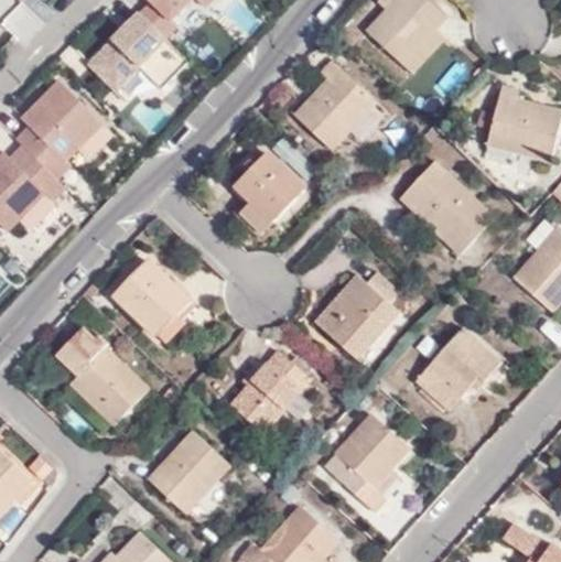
[(157,0),(170,12),(183,0),(157,0)]
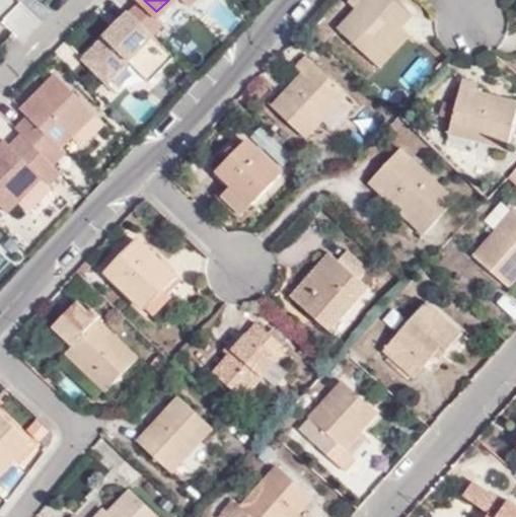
[(362,0),(357,6),(336,28),(368,59),(398,26),(409,15),(392,0),(362,0)]
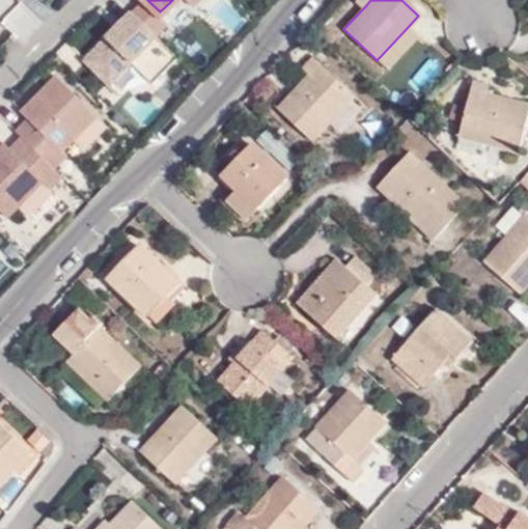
[(129,6),(79,55),(109,83),(156,33),(129,6)]
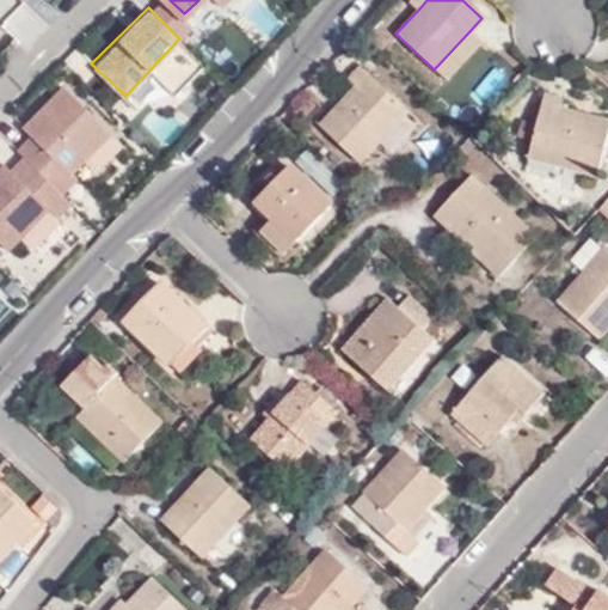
[(443,79),(478,42),(470,31),(434,69),(443,79)]
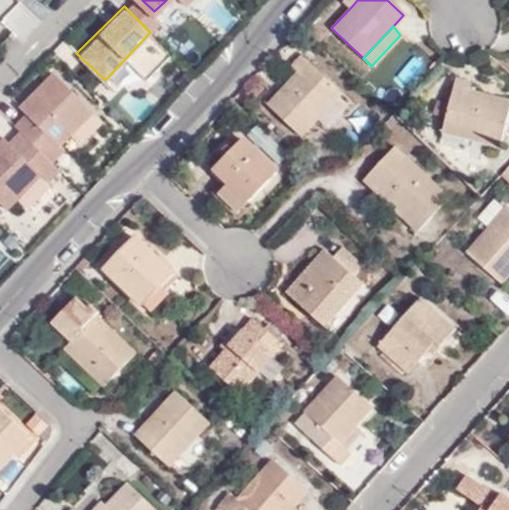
[(301,76),(284,94),(279,90),(266,103),(300,134),(340,91),(299,53),(289,64),(297,71),(301,76)]
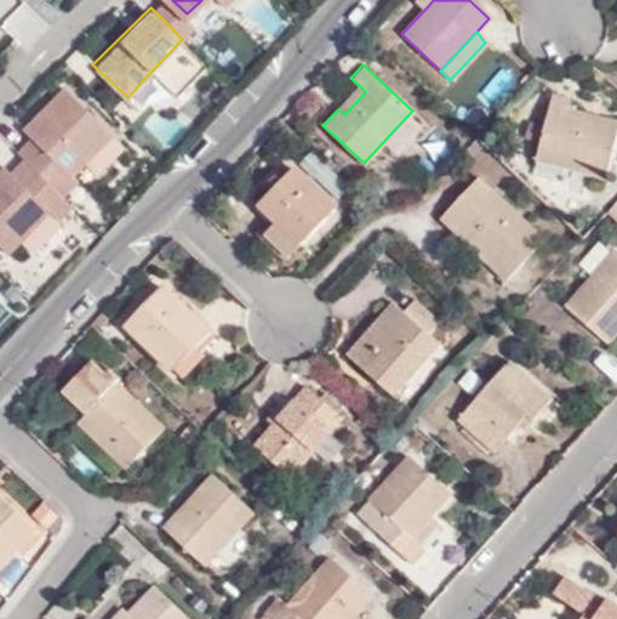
[(64,84),(21,121),(30,130),(70,171),(112,135),(64,84)]
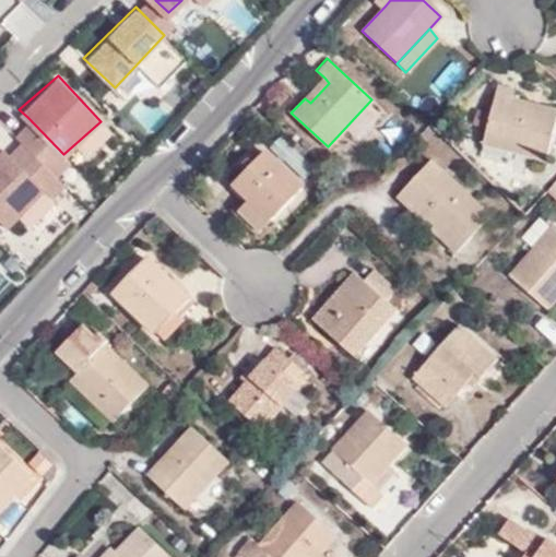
[(305,98),(310,103),(329,83),(324,78),(305,98)]
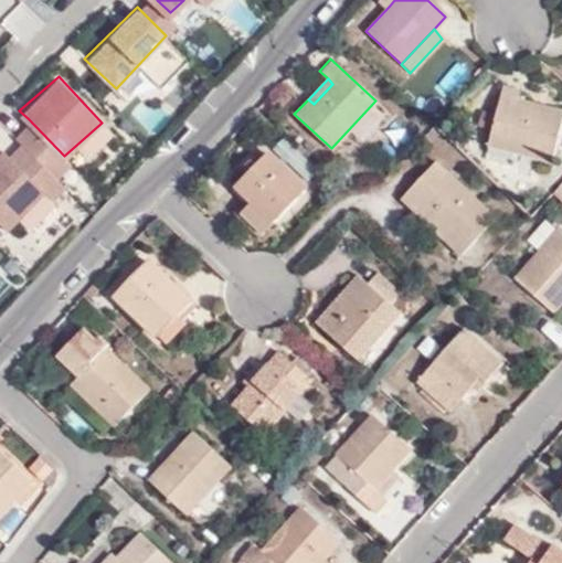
[(487,144),(550,158),(561,110),(517,99),(519,88),(501,84),(487,144)]
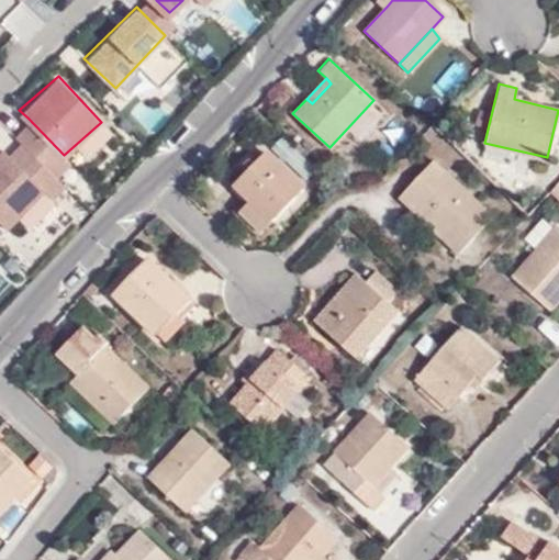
[(422,112),(431,120),(439,111),(432,103),(422,112)]
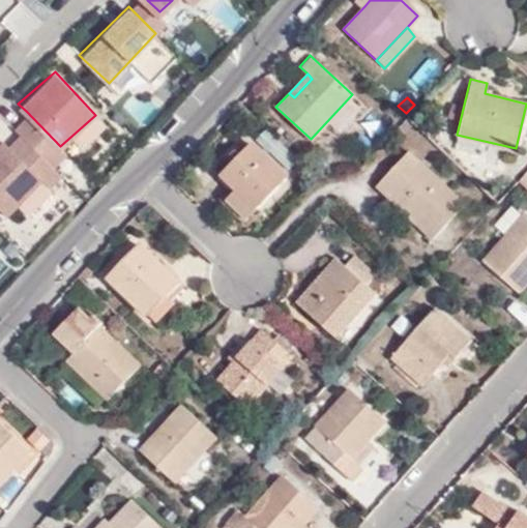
[(36,150),(52,168),(67,154),(60,146),(26,111),(13,125),(22,133),(7,145),(25,162),(36,150)]
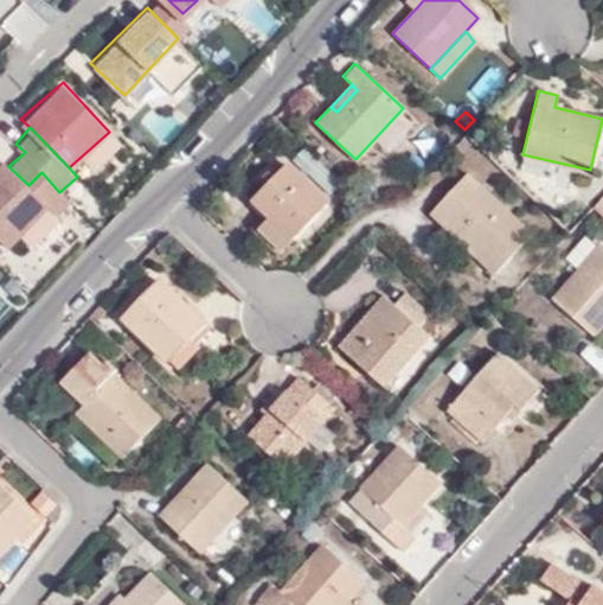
[(4,163),(0,165),(0,239),(5,244),(45,208),(53,215),(69,202),(59,192),(42,172),(29,185),(8,166),(4,163)]
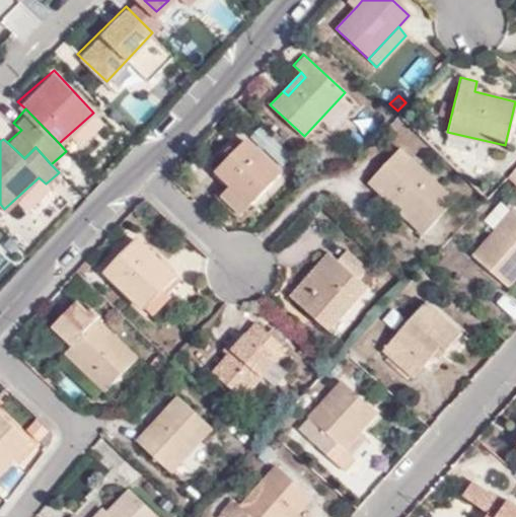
[(244,139),(216,169),(230,182),(250,202),(279,172),(244,139)]
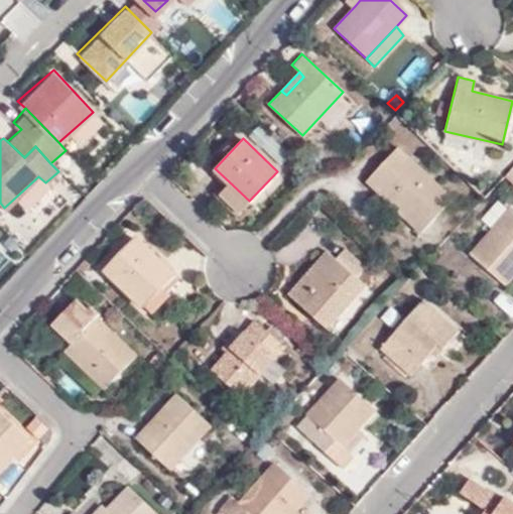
[(393,148),(365,180),(378,193),(383,187),(405,209),(401,213),(420,231),(449,198),(393,148)]
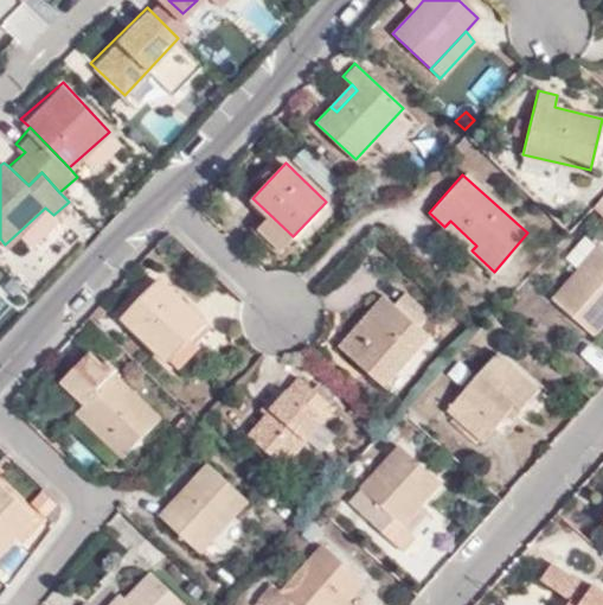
[(257,225),(282,249),(293,236),(269,214),(257,225)]
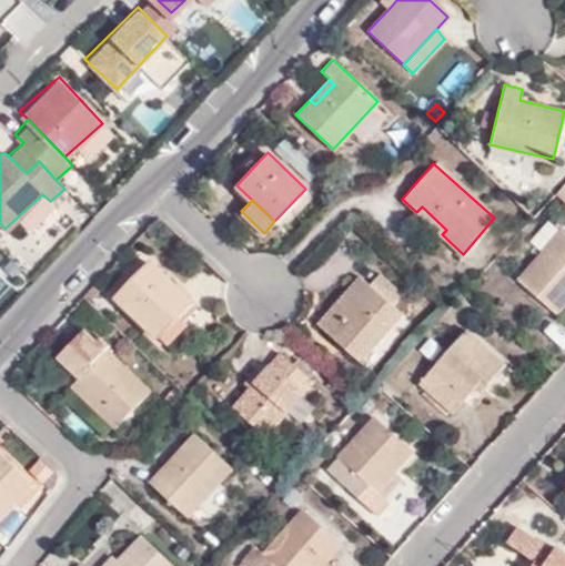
[(416,212),(442,234),(446,230),(422,206),(416,212)]
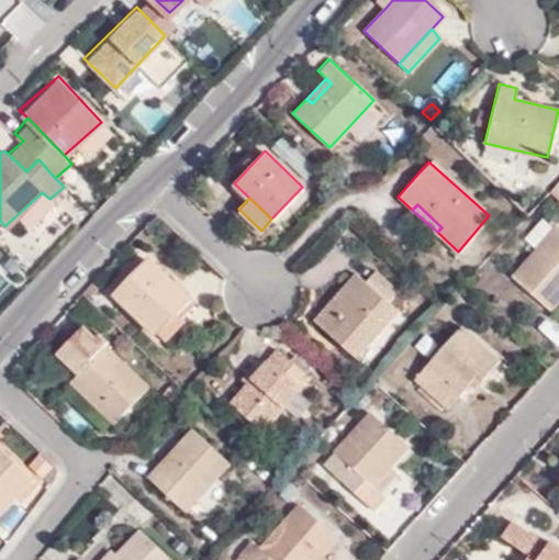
[(558,231),(555,227),(511,275),(547,309),(558,295),(558,231)]
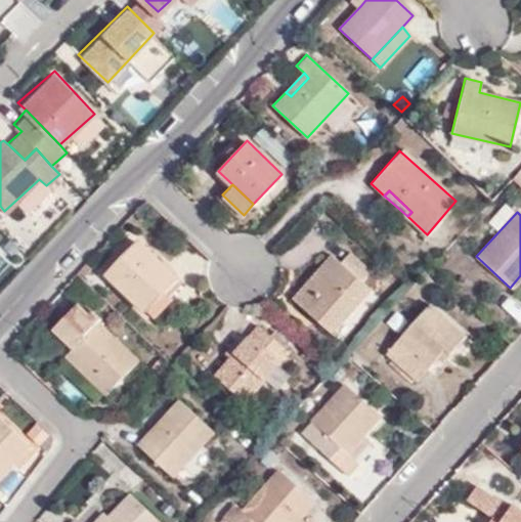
[(135,241),(104,273),(144,310),(162,291),(175,277),(135,241)]
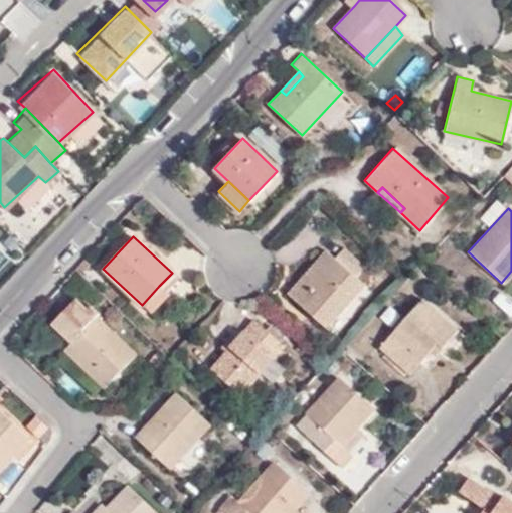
[(287,294),(324,327),(362,284),(353,276),(362,266),(342,247),(333,258),(325,250),(287,294)]
